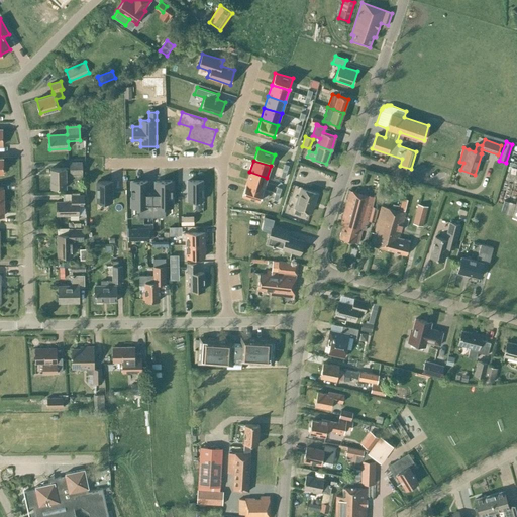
[(82,174),(82,162),(70,162),(70,168),(50,168),(50,188),(66,187),(66,180),(82,179),(82,174)]
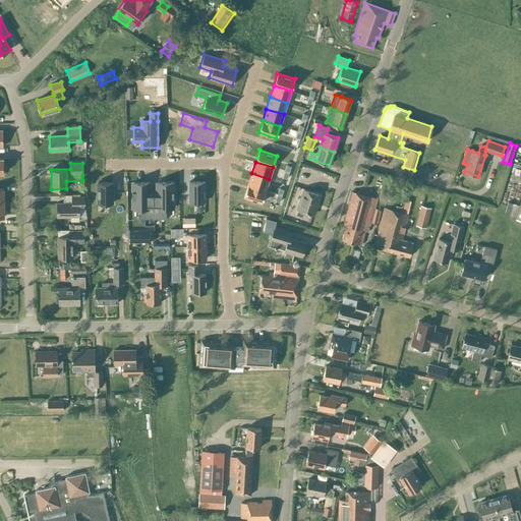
[(251,173),(247,185),(266,190),(269,179),(251,173)]
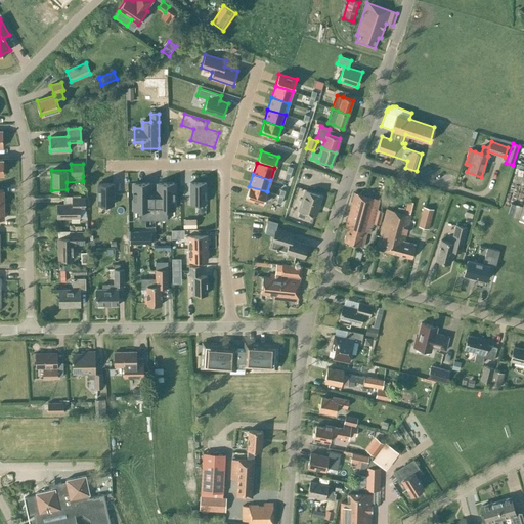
[(98,205),(113,205),(113,183),(98,184),(98,205)]
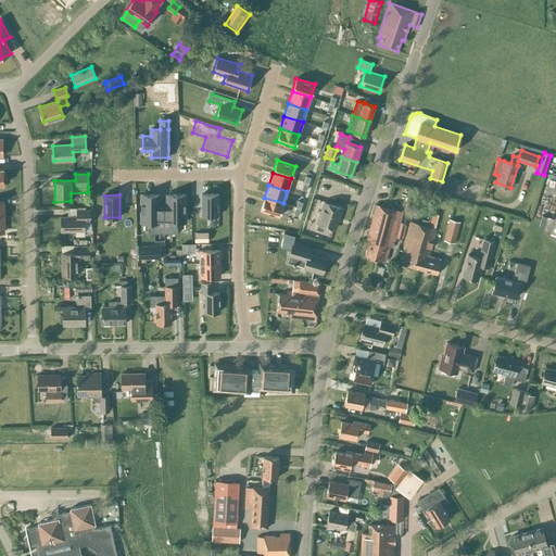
[(142,194),(142,223),(149,223),(149,234),(163,234),(163,203),(159,203),(159,194),(142,194)]
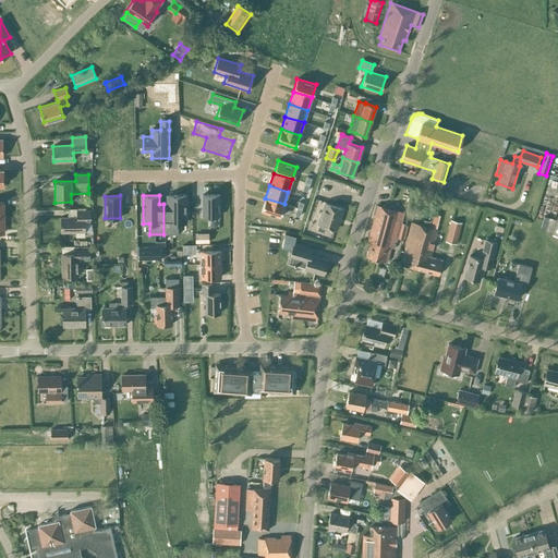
[(164,204),(164,234),(178,234),(178,223),(185,223),(185,195),(168,195),(168,204),(164,204)]
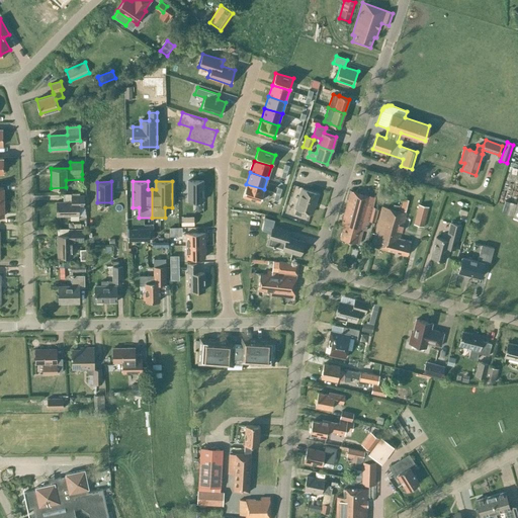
[(187,200),(203,200),(203,181),(187,181),(187,200)]
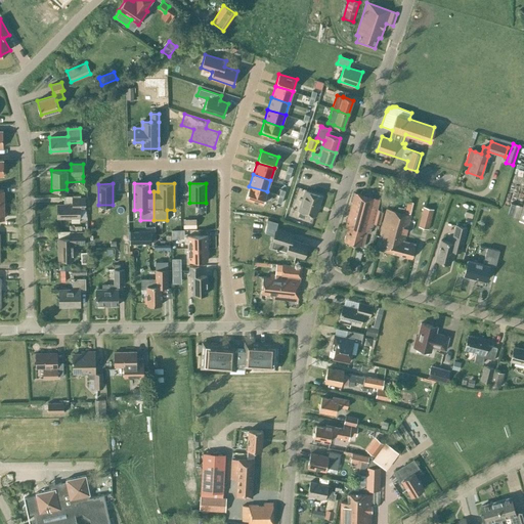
[(249,186),(246,199),(263,204),(267,191),(249,186)]
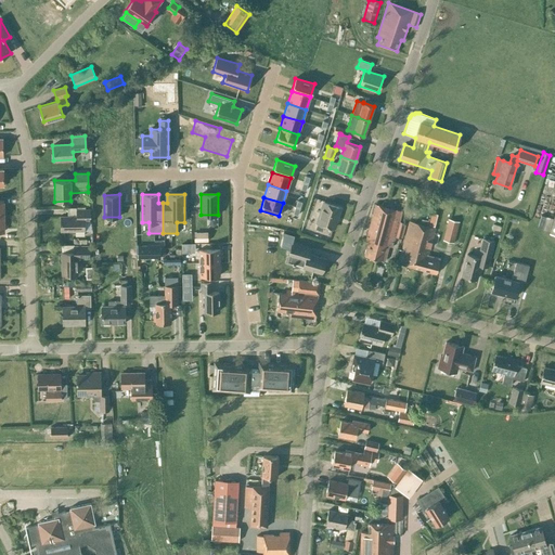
[(333,229),(340,207),(324,202),(317,223),(315,229),(322,232),(324,226),(333,229)]
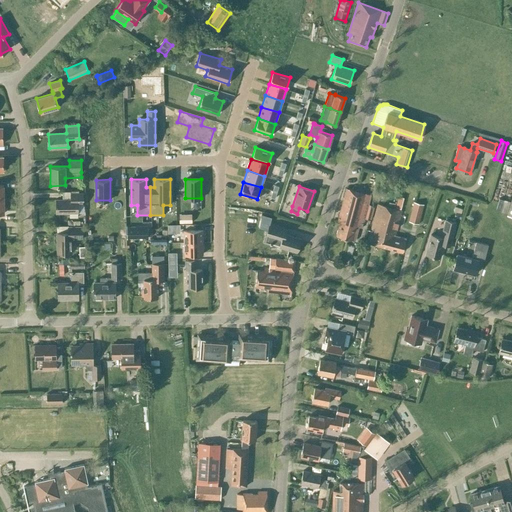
[(369,220),(372,206),(368,204),(370,195),(346,188),(337,221),(339,222),(358,227),(362,228),(364,219),(369,220)]
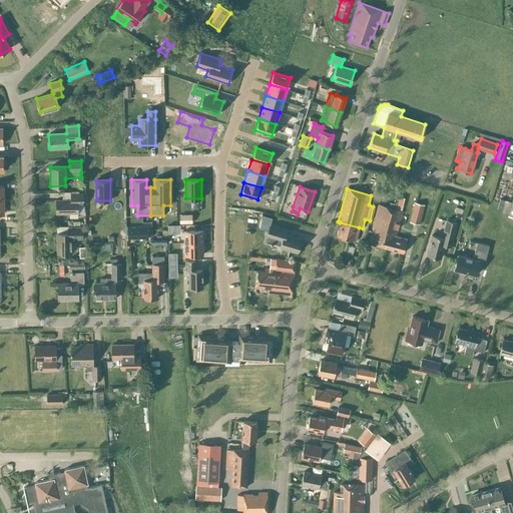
[(62,200),(56,200),(56,213),(69,212),(77,212),(77,204),(83,204),(83,193),(78,193),(70,193),(70,191),(62,192),(62,196),(70,196),(70,200),(63,200),(62,200)]
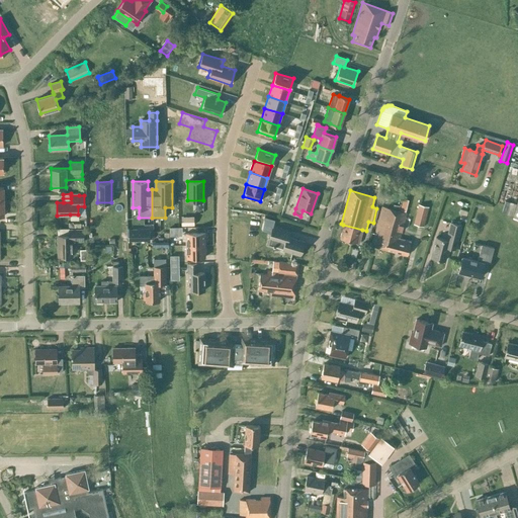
[(424,227),(429,206),(418,204),(413,225),(424,227)]
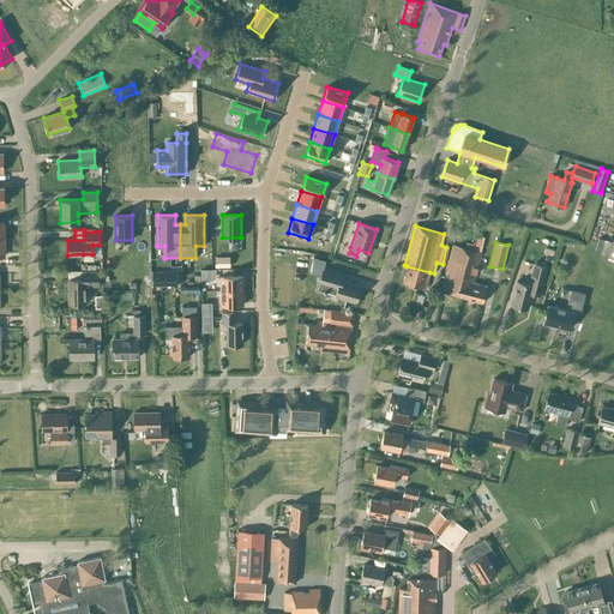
[(482,302),(487,287),(474,283),(481,253),(452,245),(440,292),(482,302)]
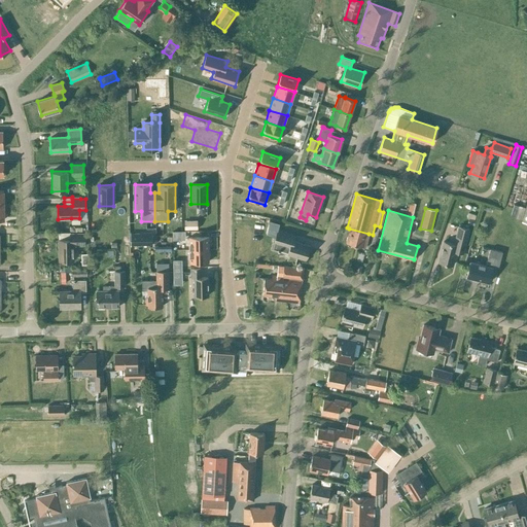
[(269,220),(267,235),(275,237),(271,249),(278,251),(287,254),(305,259),(309,246),(293,241),(295,236),(283,233),(277,231),(280,223),(269,220)]
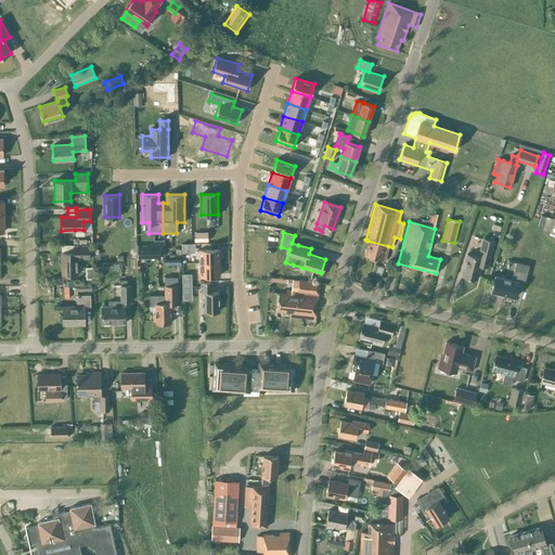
[(483,237),(480,249),(478,257),(467,255),(462,275),(476,280),(480,266),(488,267),(494,241),(483,237)]
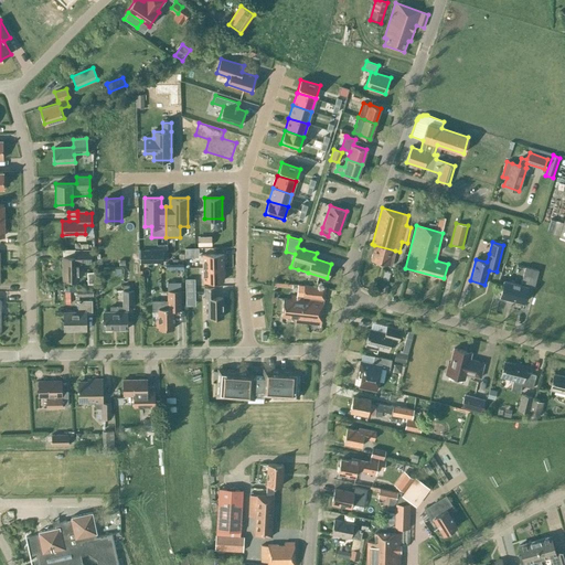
[(395,251),(374,245),(371,259),(392,265),(395,251)]
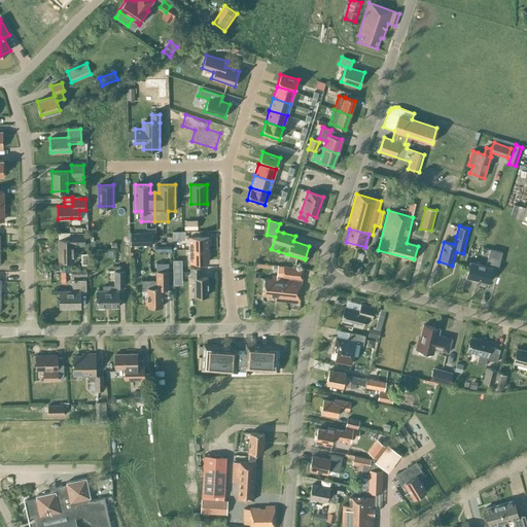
[(173,232),(173,240),(174,240),(181,240),(181,232),(173,232)]
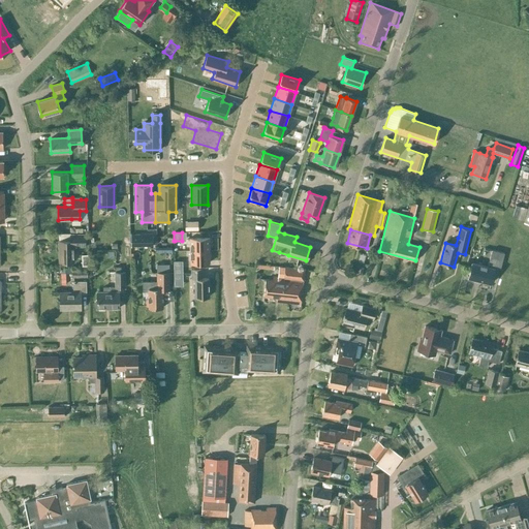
[(85,246),(85,235),(70,235),(70,241),(59,241),(59,262),(73,261),(73,249),(79,249),(79,246),(85,246)]
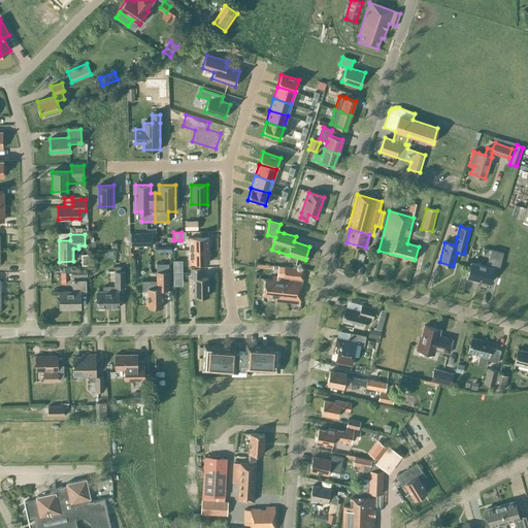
[(152,234),(131,234),(131,245),(152,245),(152,234)]
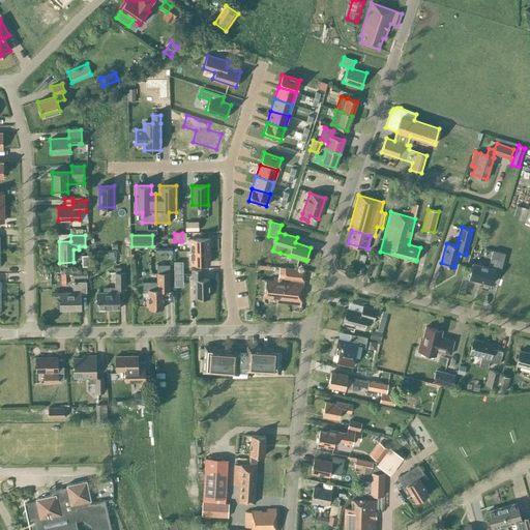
[(155,247),(155,252),(162,252),(172,252),(172,238),(168,238),(168,242),(162,242),(162,247),(155,247)]
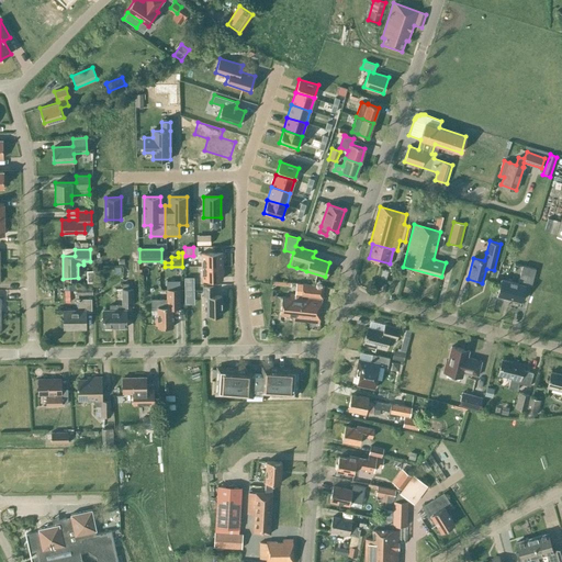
[(222,253),(202,253),(202,266),(222,266),(222,253)]
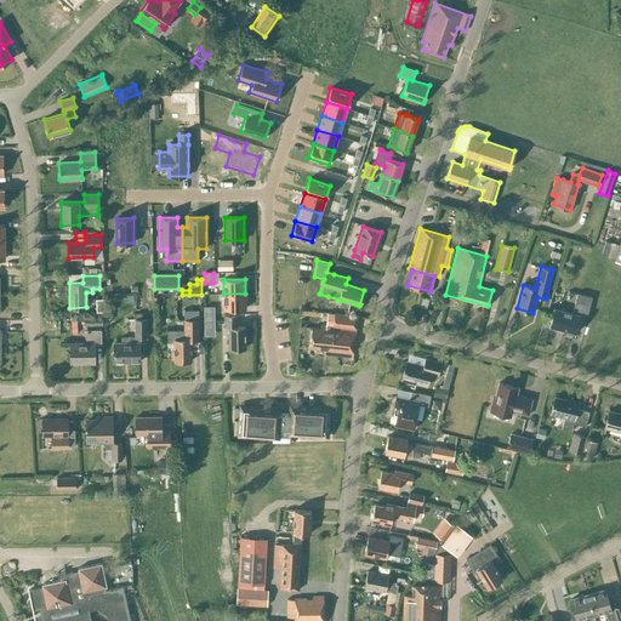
[(245,294),(223,294),(223,308),(245,308),(245,294)]
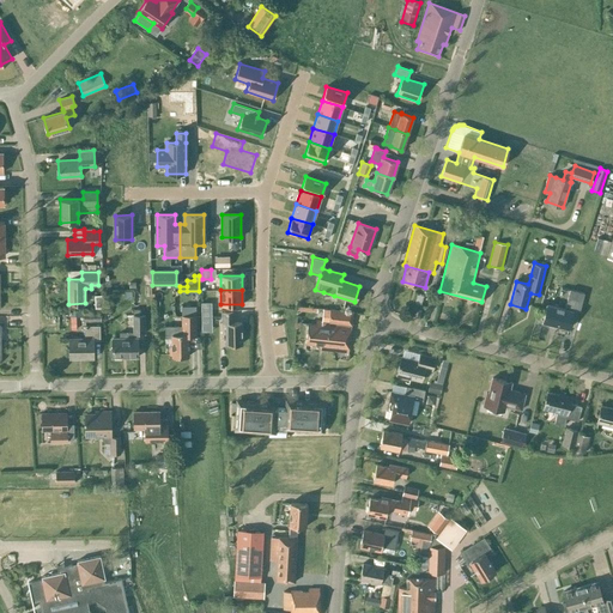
[(570,290),(565,309),(547,304),(542,322),(568,328),(572,311),(578,314),(584,293),(570,290)]
